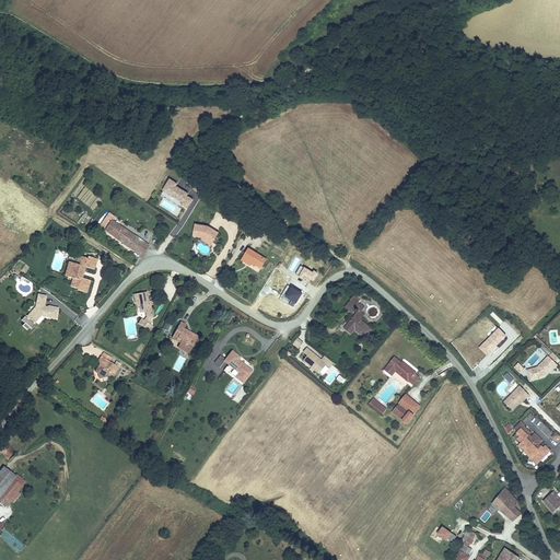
[(188,210),(193,200),(187,197),(189,194),(176,187),(178,185),(168,179),(160,195),(188,210)]
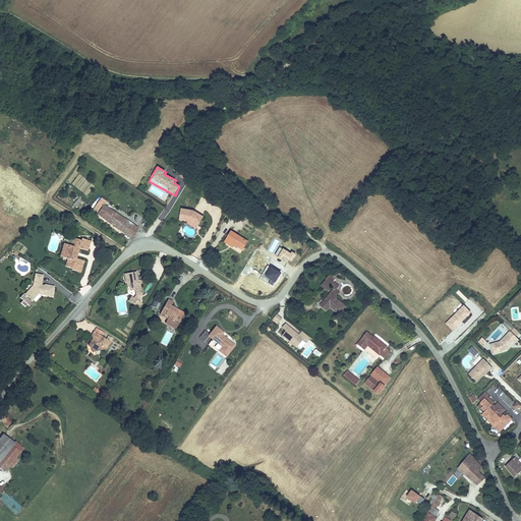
[(79,197),(72,207),(75,208),(81,199),(79,197)]
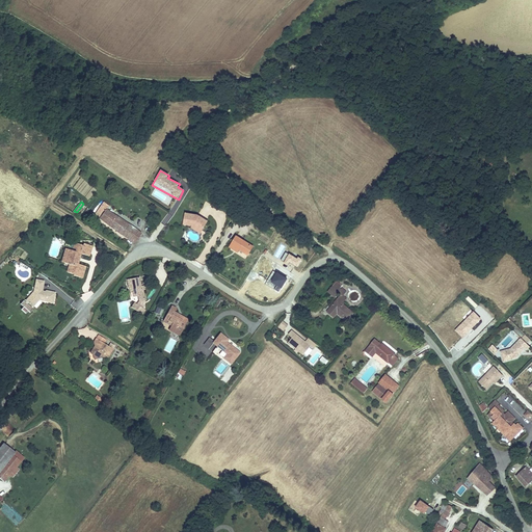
[(100,218),(123,235),(130,239),(135,242),(138,238),(133,235),(136,230),(130,224),(107,210),(109,206),(105,203),(95,215),(100,218)]
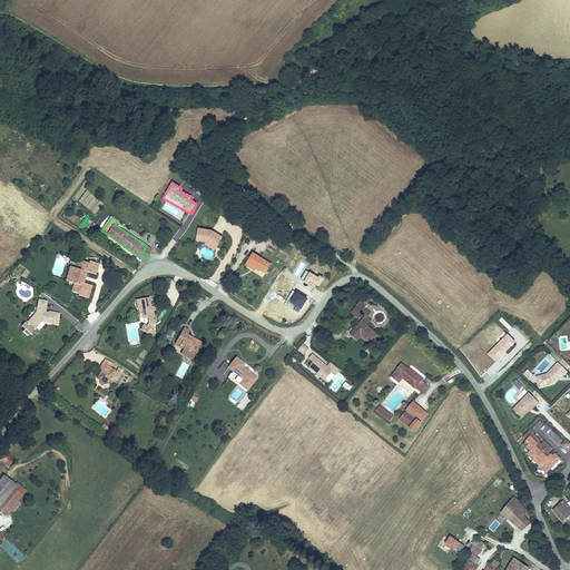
[(223,237),(213,232),(212,232),(199,229),(197,241),(207,242),(208,242),(217,247),(223,237)]
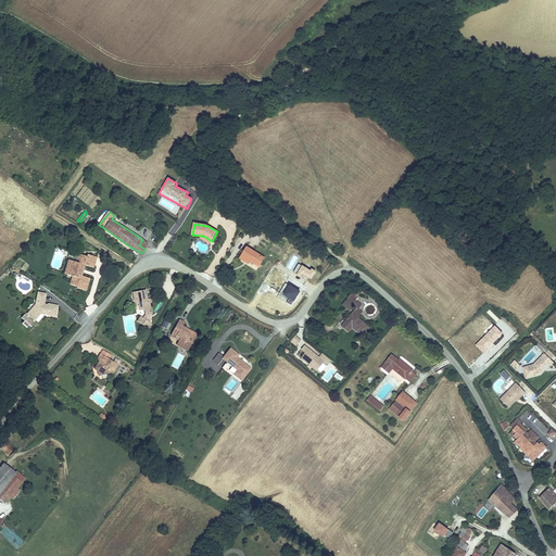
[(144,249),(148,244),(142,240),(139,245),(144,249)]
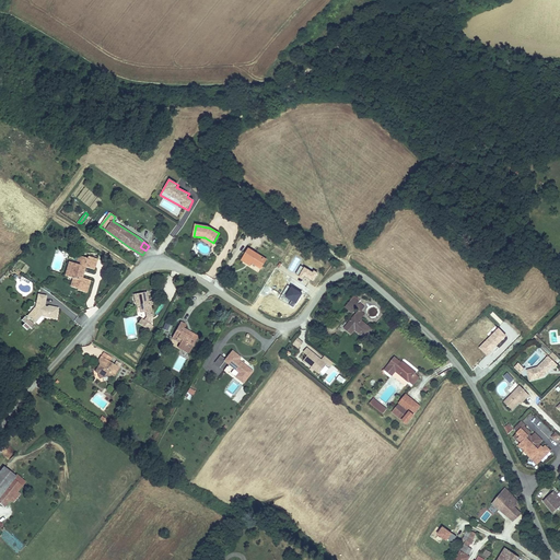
[(249,249),(243,260),(251,266),(253,263),(261,268),(267,260),(249,249)]
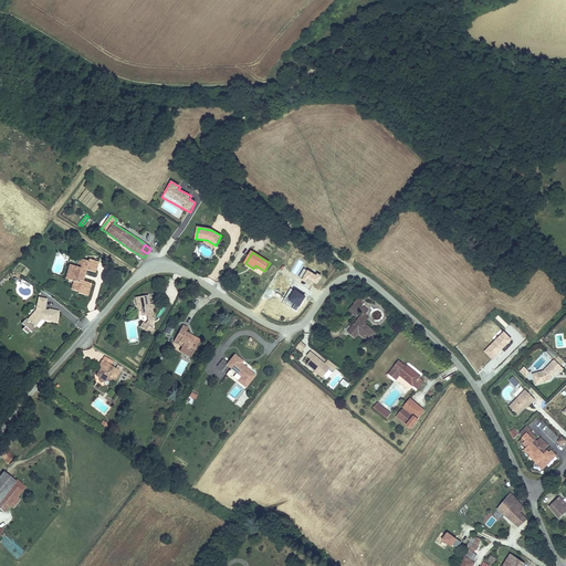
[(95,273),(98,262),(90,259),(88,261),(83,260),(82,265),(81,268),(73,265),(69,280),(74,282),(72,290),(79,292),(79,293),(87,296),(92,283),(83,281),(86,270),(95,273)]
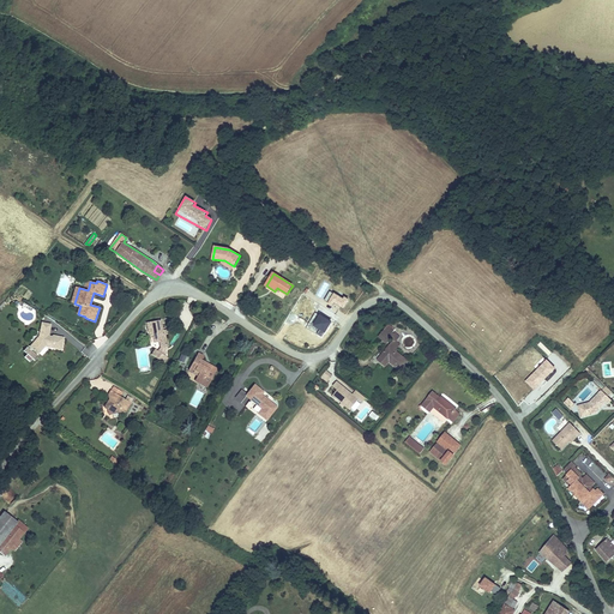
[(162,320),(148,323),(149,333),(151,332),(155,332),(155,336),(154,337),(155,343),(160,342),(161,349),(168,348),(166,335),(164,335),(162,320)]
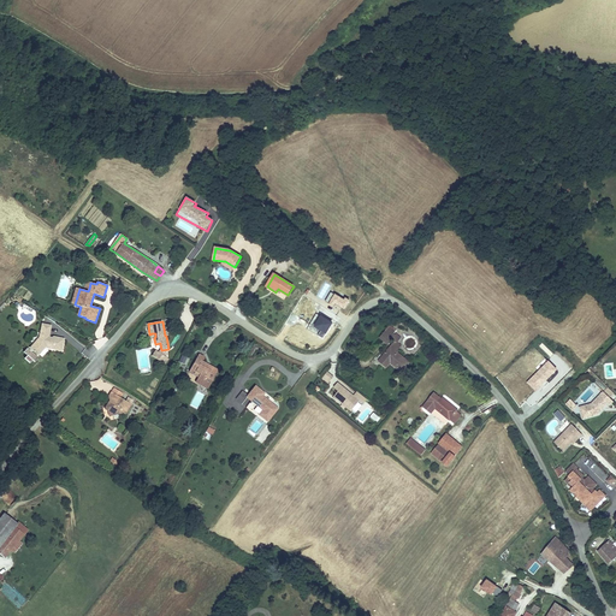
[(49,336),(52,327),(51,327),(52,325),(42,324),(41,331),(40,335),(42,335),(37,339),(39,341),(31,348),(34,350),(34,351),(35,353),(36,353),(39,354),(45,347),(63,350),(64,339),(54,337),(52,338),(51,337),(49,336)]
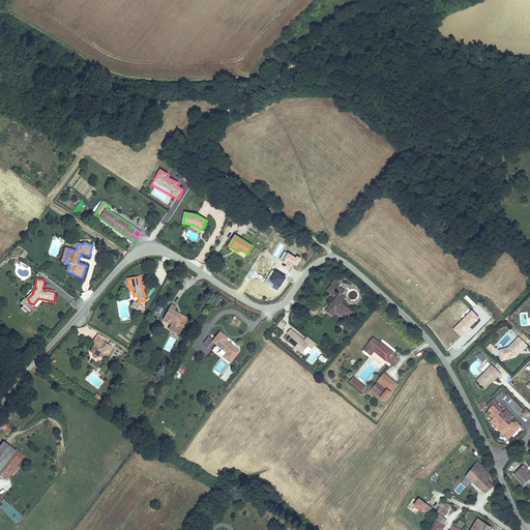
[(341,293),(336,298),(327,311),(332,315),(335,311),(346,320),(353,312),(343,303),(343,302),(342,301),(346,297),(342,294),(345,290),(342,287),(341,288),(340,287),(341,285),(335,281),(328,290),(334,296),(339,291),(341,293)]
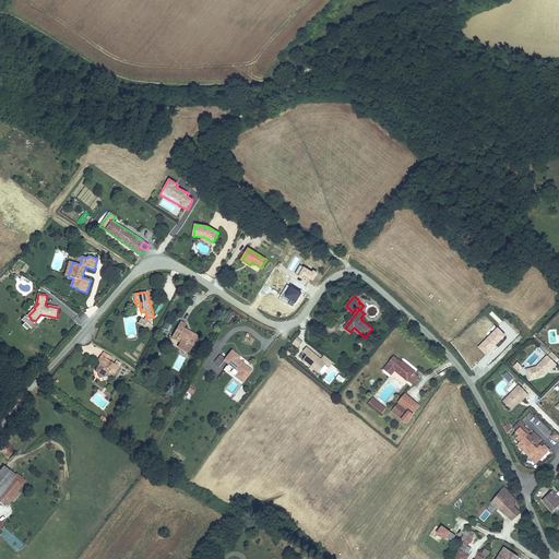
[(73,320),(78,316),(68,307),(63,311),(73,320)]
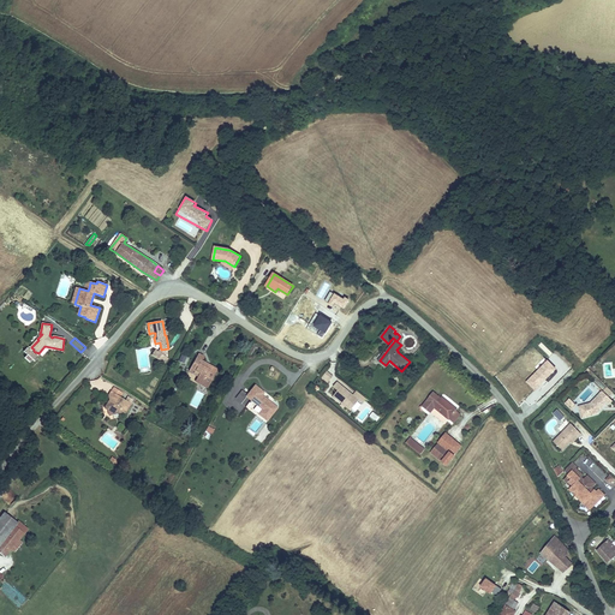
[(28,348),(24,352),(28,354),(25,358),(30,363),(34,359),(35,362),(39,358),(28,348)]
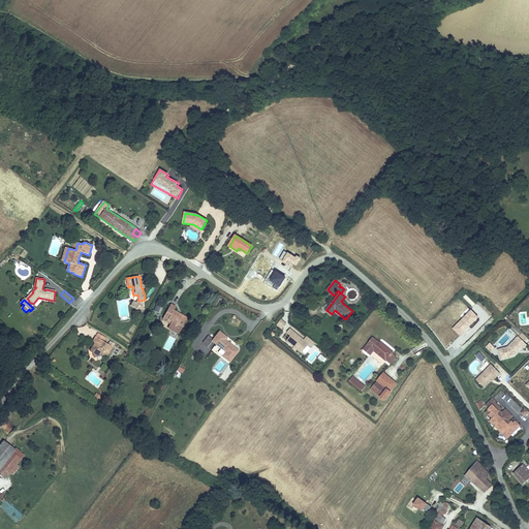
[(131,306),(142,313),(145,308),(143,307),(136,303),(134,301),(131,306)]
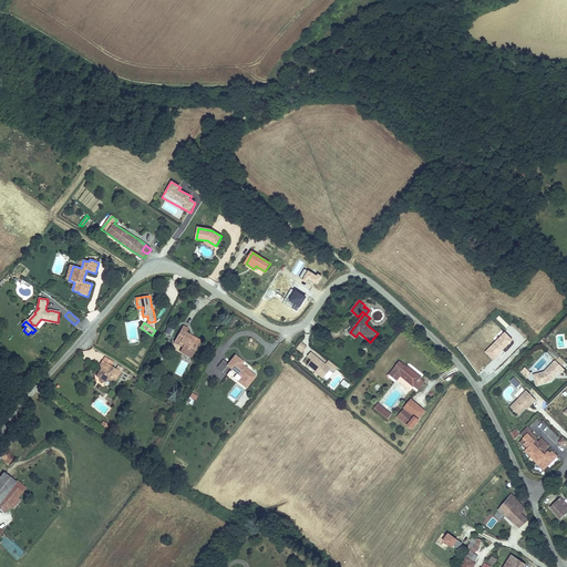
[(184,326),(174,342),(179,344),(181,341),(185,343),(181,351),(186,354),(188,352),(194,354),(202,341),(193,337),(192,338),(189,337),(191,334),(186,332),(188,329),(184,326)]
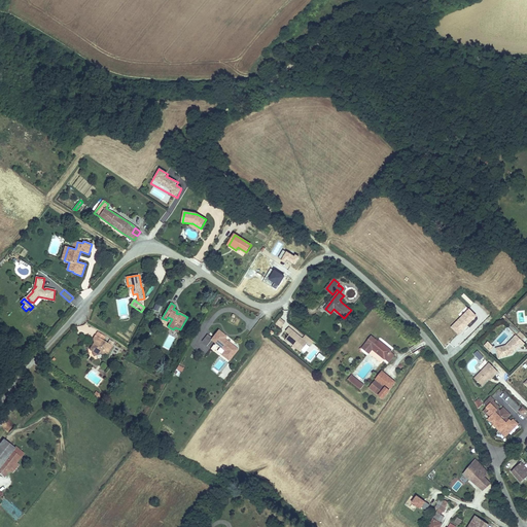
[(281,328),(286,322),(280,318),(275,324),(281,328)]
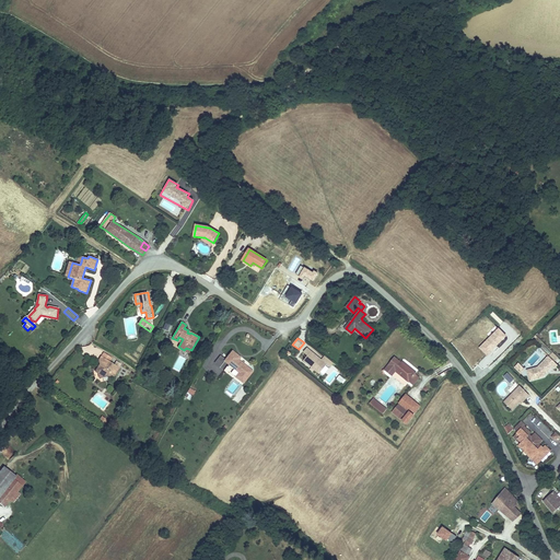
[(233,351),(224,361),(240,373),(246,365),(238,360),(241,358),(233,351)]
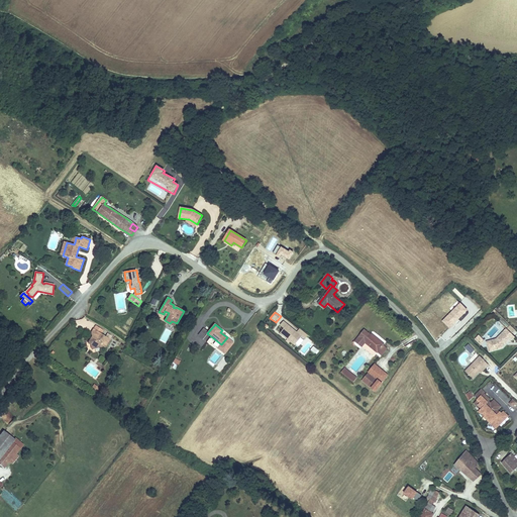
[(288,325),(281,333),(295,344),(302,336),(288,325)]
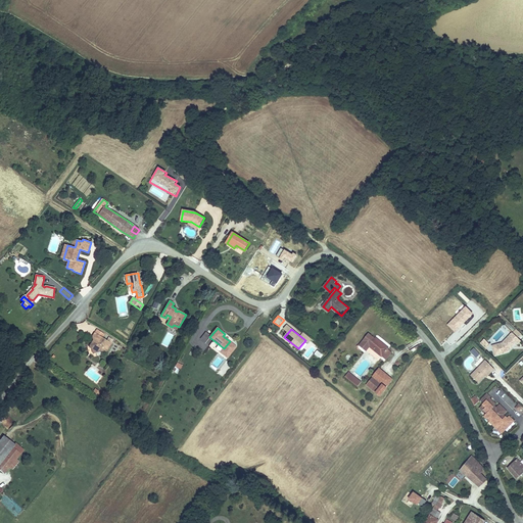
[(102,337),(95,332),(93,336),(97,339),(96,341),(94,339),(89,346),(92,348),(93,352),(104,350),(106,351),(111,343),(108,341),(102,337)]
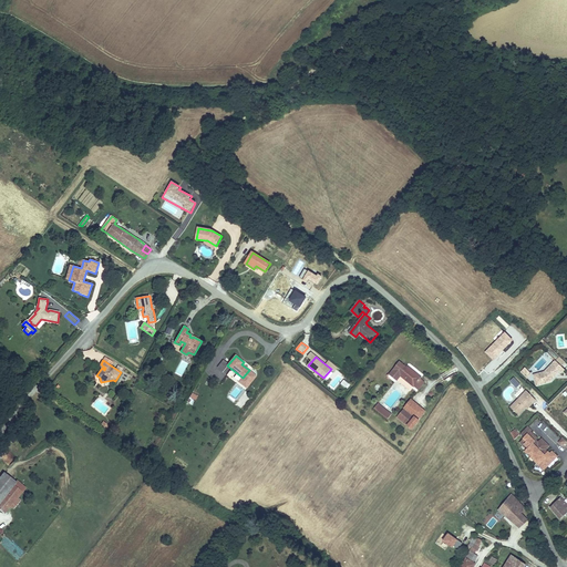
[(216,368),(222,371),(227,363),(222,360),(216,368)]
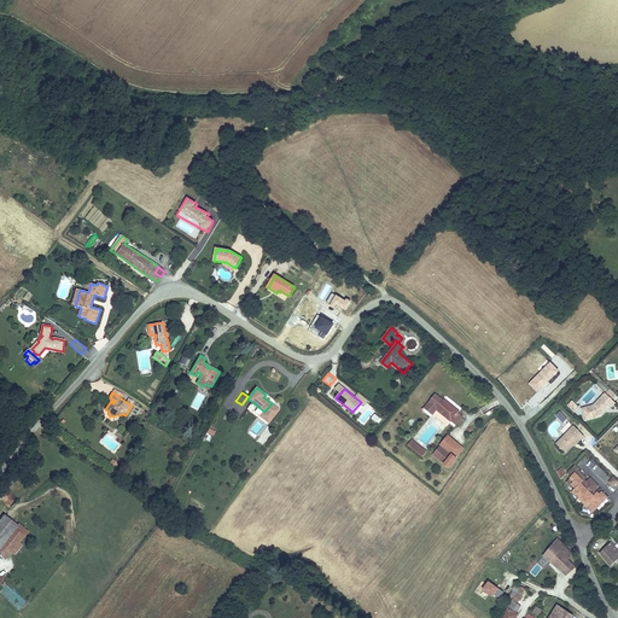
[(616,403),(606,394),(594,406),(582,409),(584,420),(600,417),(602,413),(602,412),(604,410),(606,410),(611,406),(612,407),(616,403)]
